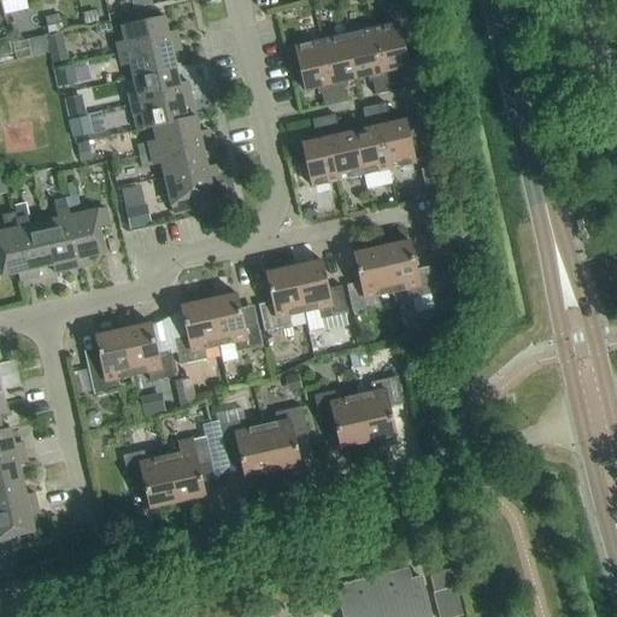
[(118,56),(177,41),(176,31),(166,34),(163,17),(121,27),(124,42),(116,43),(118,56)]
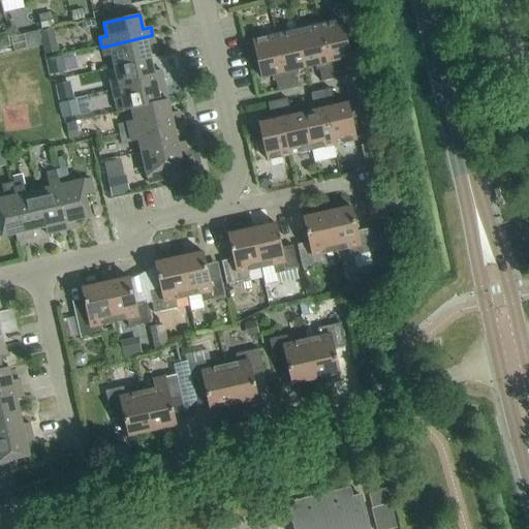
[(341,21),(318,26),(331,80),(340,78),(338,66),(340,65),(339,60),(349,58),(341,21)]
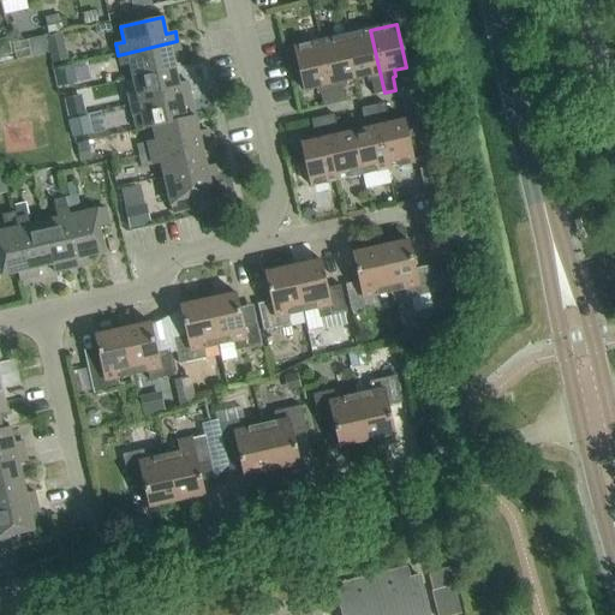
[(384,93),(370,30),(345,36),(354,79),(365,77),(366,82),(370,82),(374,95),(384,93)]
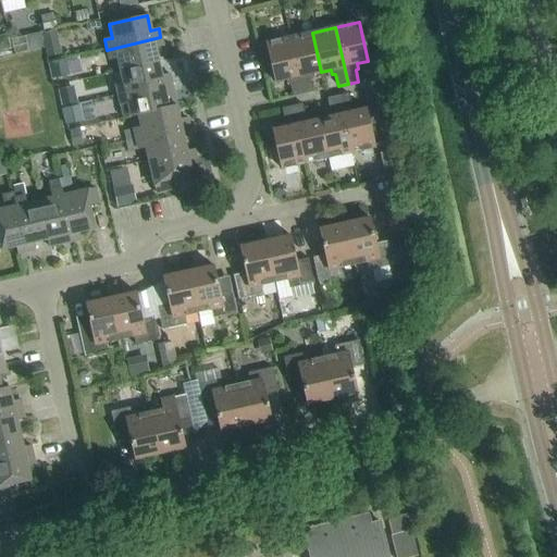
[(312,33),(289,37),(302,95),(312,93),(309,79),(312,79),(311,74),(321,72),(312,33)]
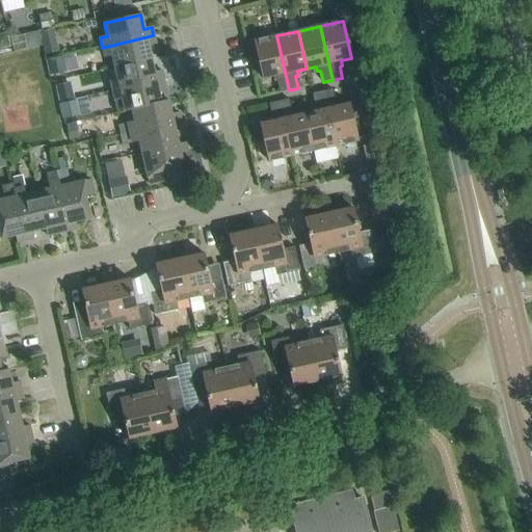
[(154,41),(153,35),(102,48),(104,57),(111,56),(114,68),(151,59),(148,46),(155,45),(154,41)]
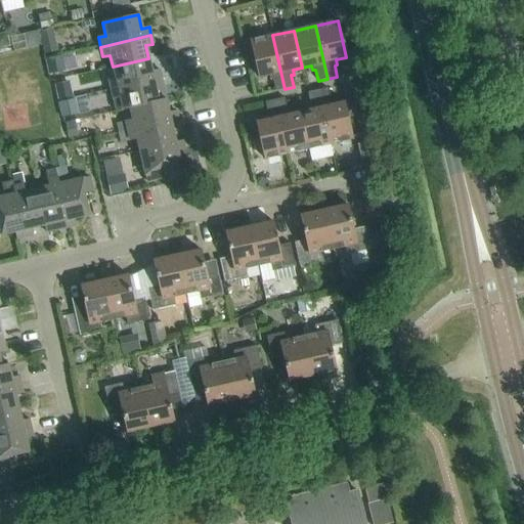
[(285,89),(272,35),(250,40),(259,78),(268,75),(269,80),(272,79),(275,91),(285,89)]
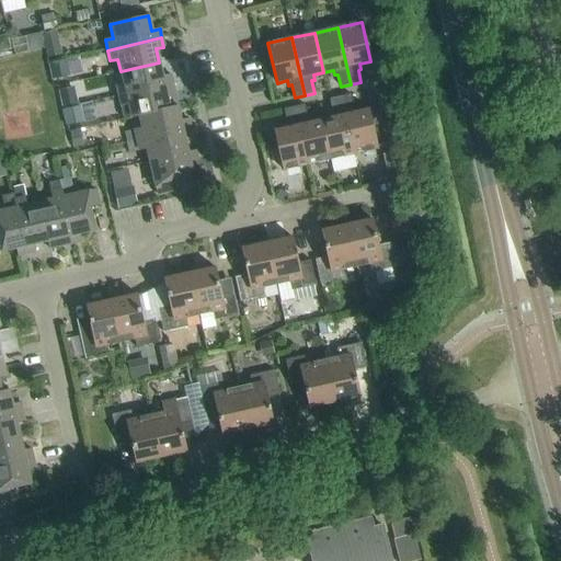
[(47,65),(52,80),(69,76),(66,59),(47,65)]
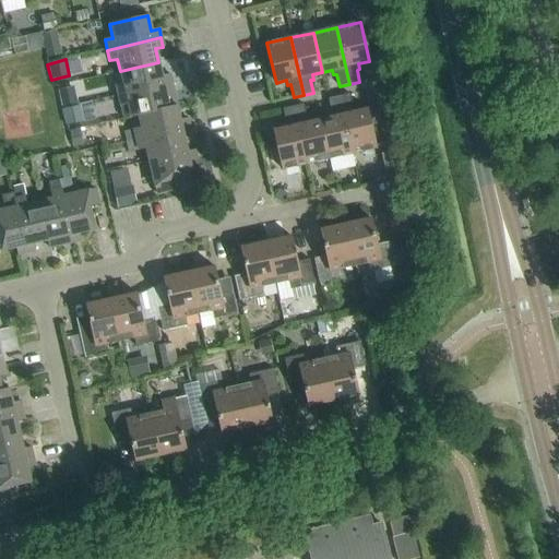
[(162,76),(158,62),(120,71),(123,84),(116,85),(118,96),(171,84),(169,74),(162,76)]
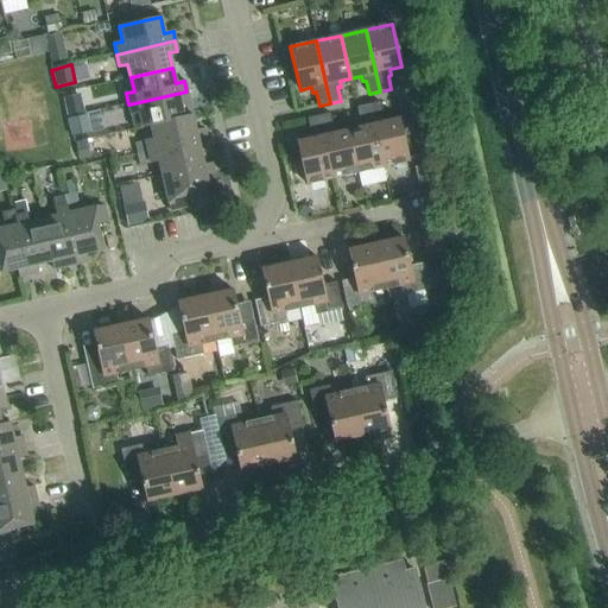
[(188,96),(187,92),(128,105),(134,130),(151,126),(184,118),(192,115),(188,96)]
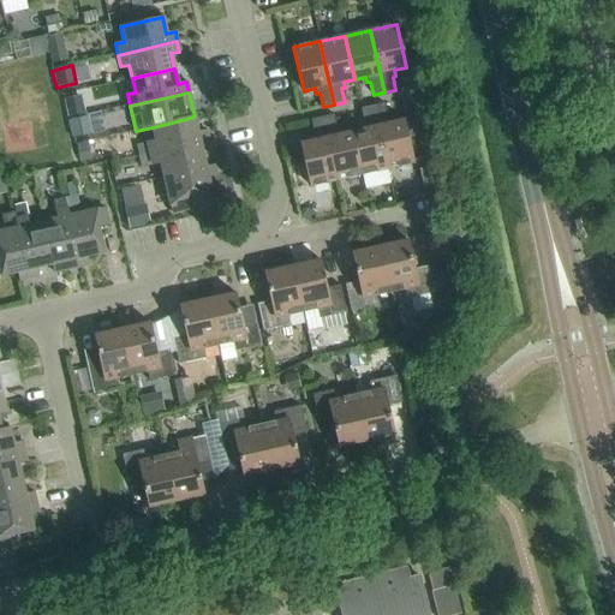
[(64,100),(69,118),(83,114),(78,96),(64,100)]
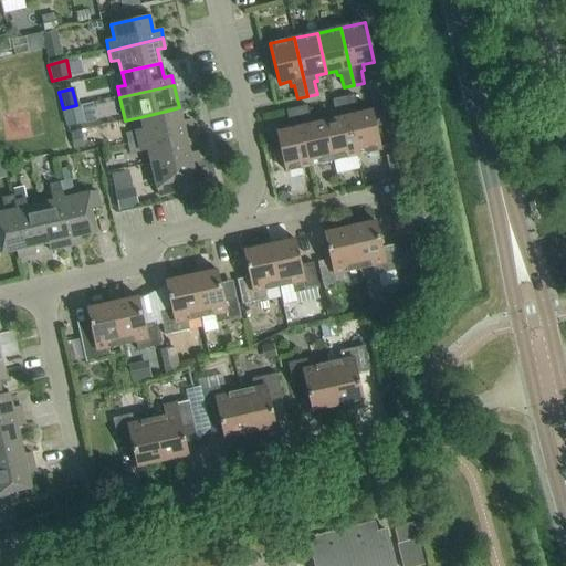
[(354,96),(343,98),(356,156),(380,150),(371,111),(360,113),(359,108),(356,108),(354,96)]
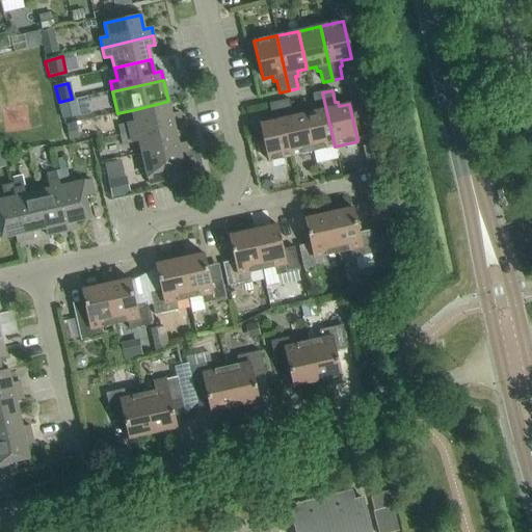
[(335,147),(322,92),(313,95),(315,106),(313,107),(314,111),(304,114),(313,152),(335,147)]
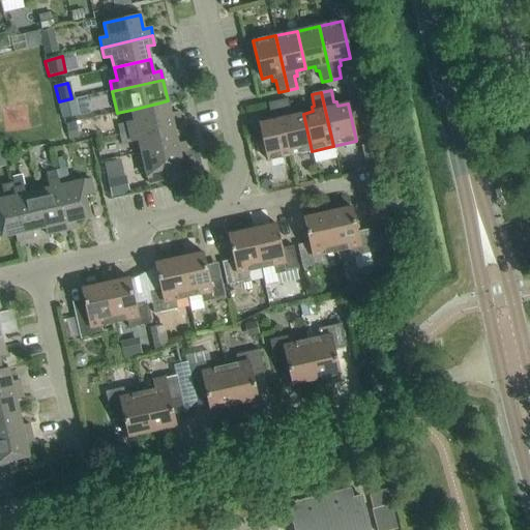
[(62,120),(63,119),(80,116),(76,99),(58,104),(62,120)]
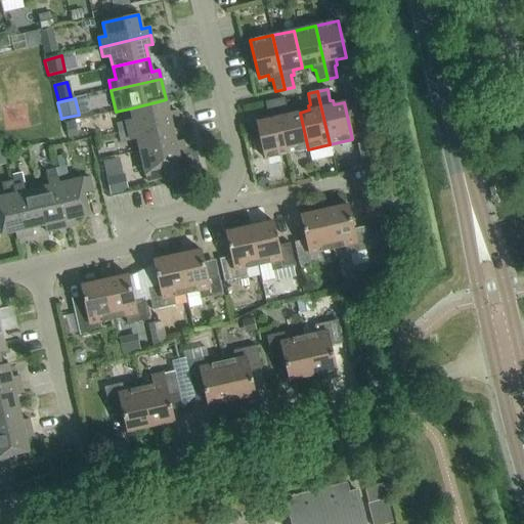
[(300,113),(291,115),(290,110),(287,110),(284,98),(274,100),(287,155),(308,149),(300,113)]
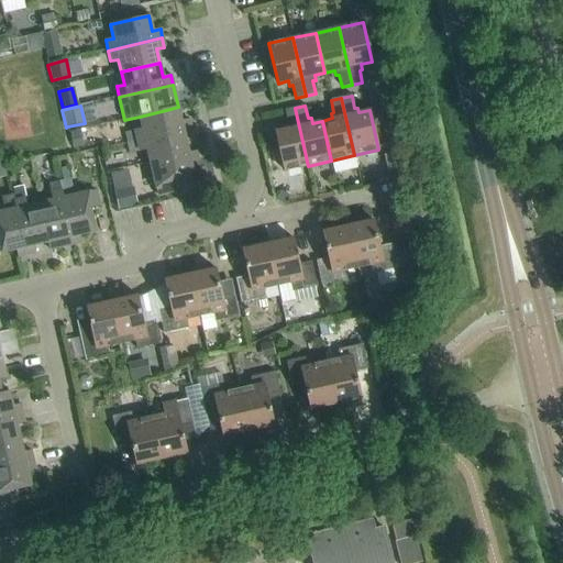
[(142,129),(134,131),(124,133),(127,143),(190,129),(189,120),(181,122),(178,107),(170,109),(140,117),(142,129)]
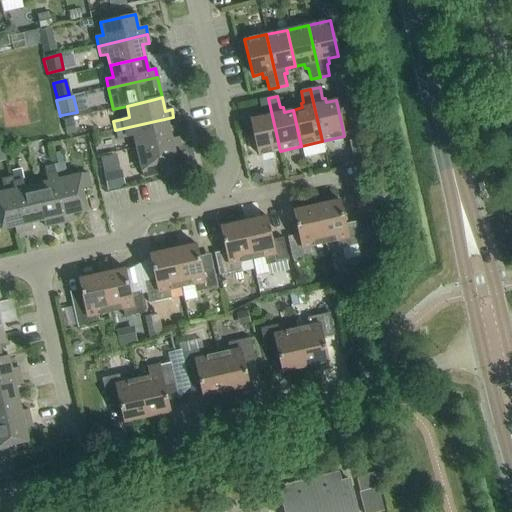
[(258,112),(259,117),(250,119),(258,155),(280,151),(268,98),(259,100),(261,112),(258,112)]
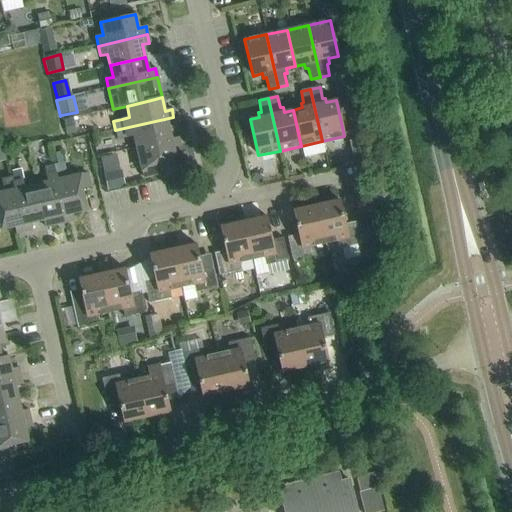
[(117,140),(126,137),(127,138),(134,136),(136,147),(171,140),(171,139),(168,127),(175,125),(173,117),(115,130),(117,140)]
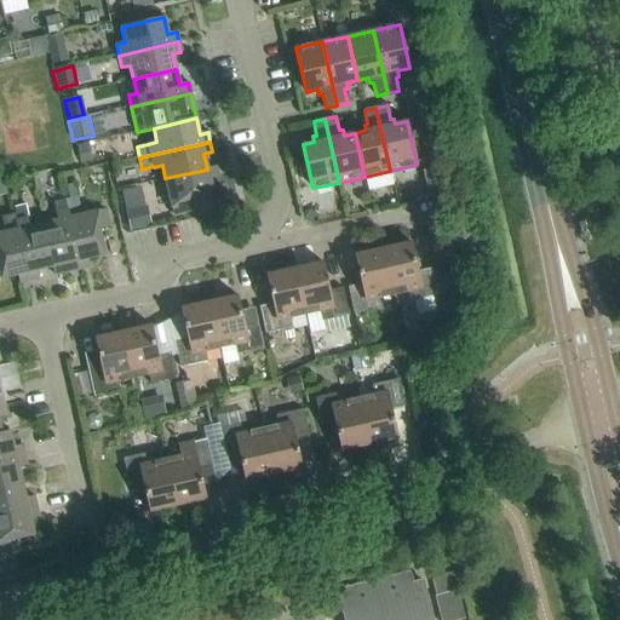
[(216,167),(207,168),(207,170),(165,178),(173,216),(190,211),(188,201),(213,195),(210,179),(218,177),(216,167)]
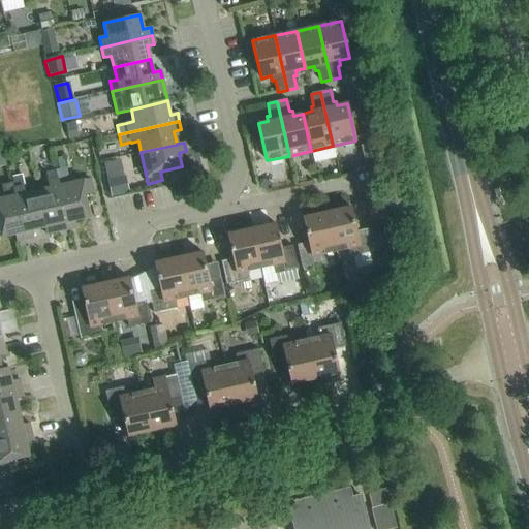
[(50,188),(37,191),(45,227),(44,227),(47,235),(60,231),(63,231),(68,229),(59,186),(58,179),(56,169),(45,173),(48,181),(50,188)]
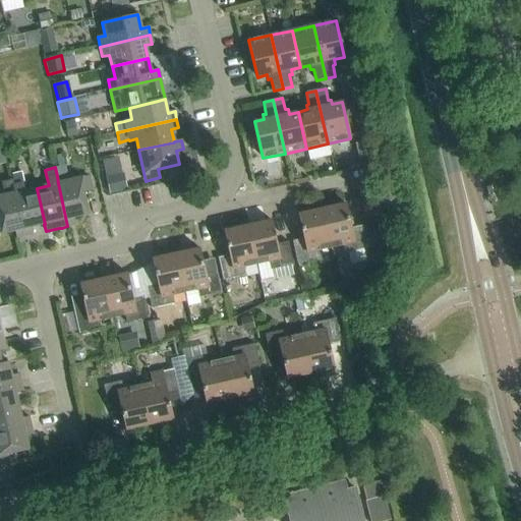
[(126,190),(123,173),(105,177),(109,194),(126,190)]
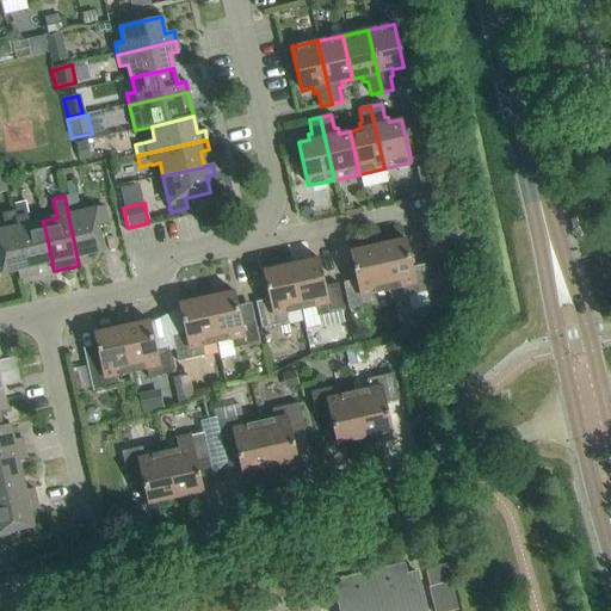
[(68,215),(79,265),(90,263),(87,255),(103,251),(98,226),(107,224),(104,207),(68,215)]
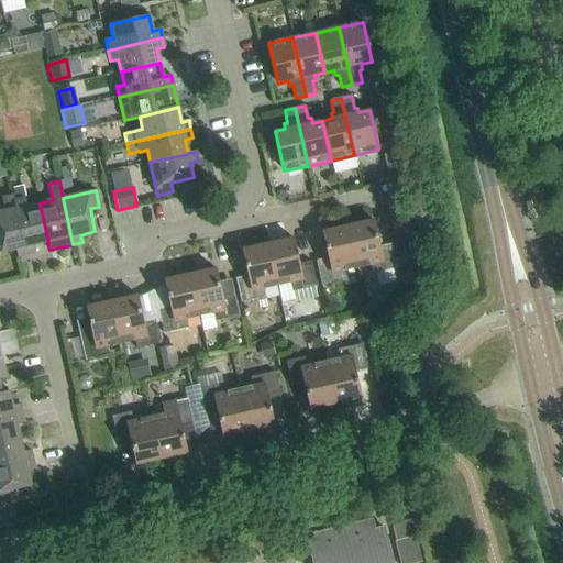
[(0,197),(3,212),(0,212),(0,247),(1,253),(17,250),(18,257),(26,255),(17,209),(15,209),(13,201),(12,195),(0,197)]
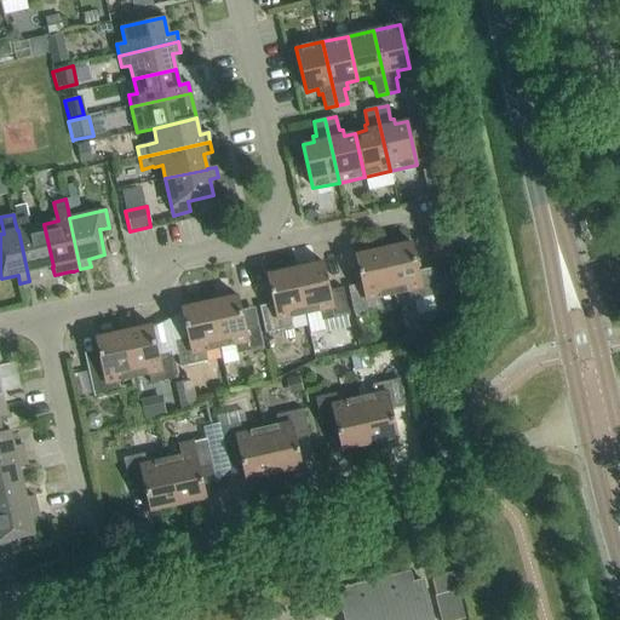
[(38,270),(52,267),(53,267),(44,224),(29,228),(28,219),(15,222),(17,230),(18,230),(29,281),(40,279),(38,270)]
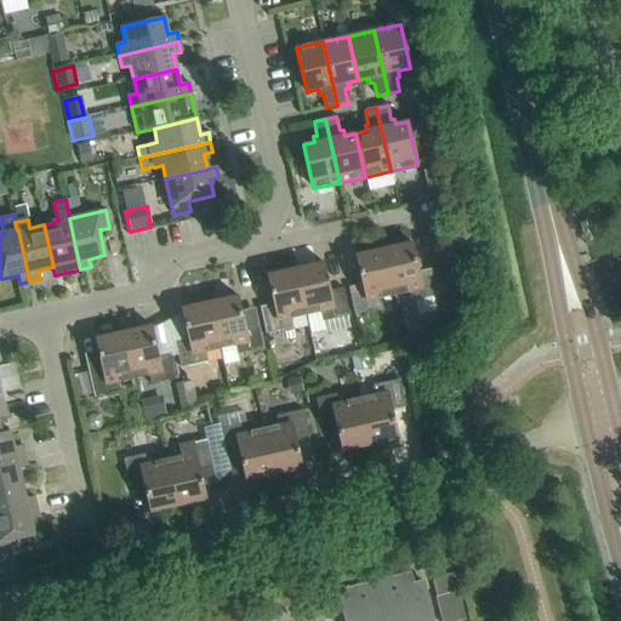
[(411,243),(383,249),(394,296),(409,292),(411,302),(438,296),(432,269),(417,272),(411,243)]
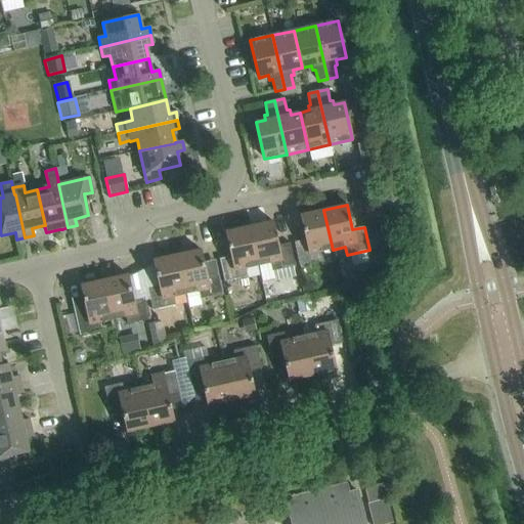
[(319,253),(333,250),(323,210),(300,215),(306,239),(294,243),(299,265),(321,260),(319,253)]
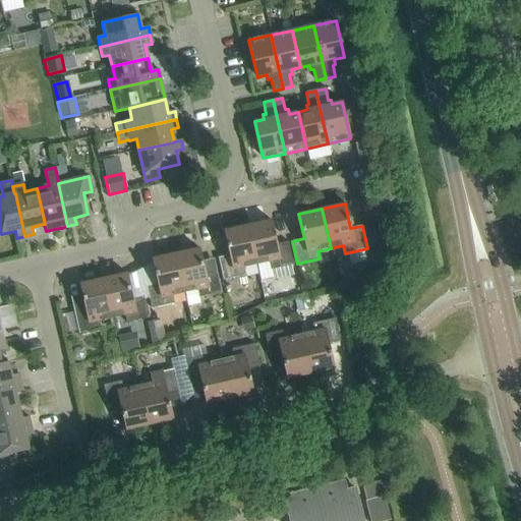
[(271,220),(247,225),(256,265),(269,262),(271,270),(291,266),(293,265),(288,242),(276,245),(271,220)]
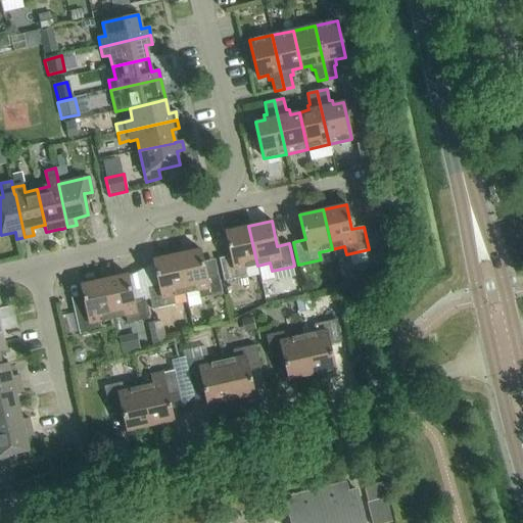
[(244,269),(257,266),(248,226),(225,232),(231,256),(219,258),(224,282),(246,277),(244,269)]
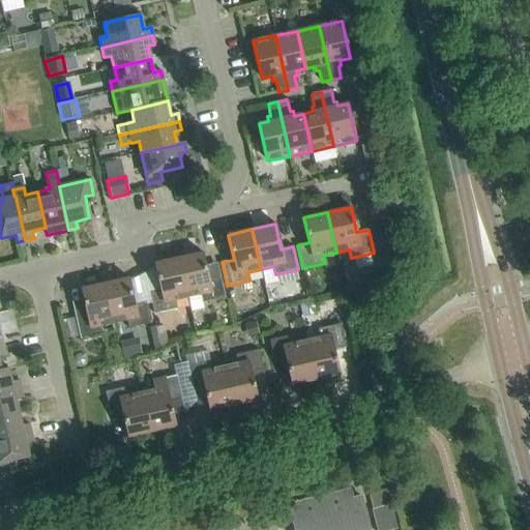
[(202,253),(178,258),(187,298),(201,295),(202,303),(226,298),(221,275),(208,277),(202,253)]
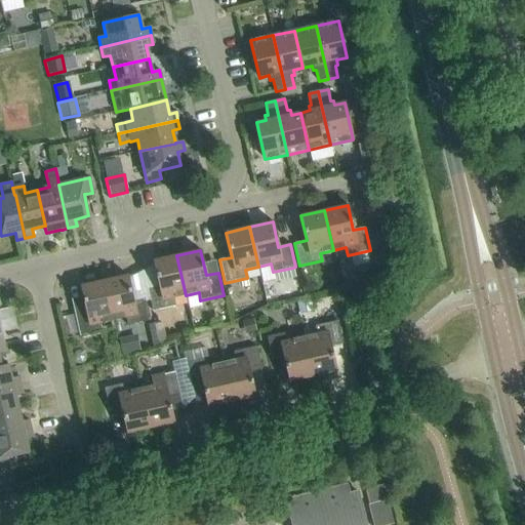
[(173,297),(186,295),(176,255),(154,260),(159,285),(147,288),(152,311),(175,306),(173,297)]
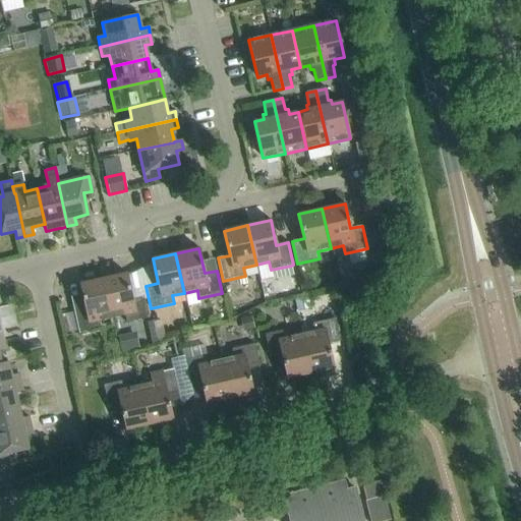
[(291,266),(271,270),(273,280),(293,276),(291,266)]
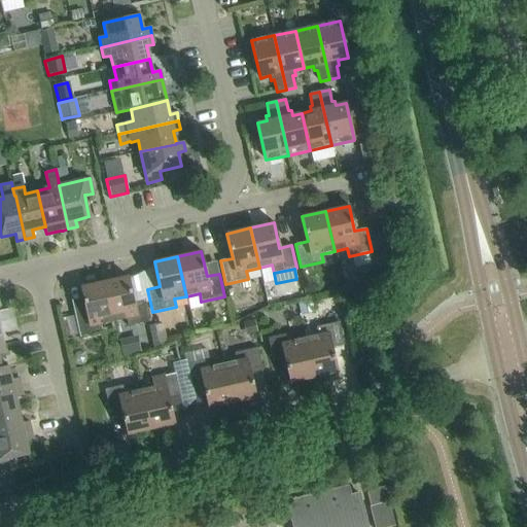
[(128,277),(104,282),(113,321),(126,319),(128,326),(151,321),(145,299),(134,302),(128,277)]
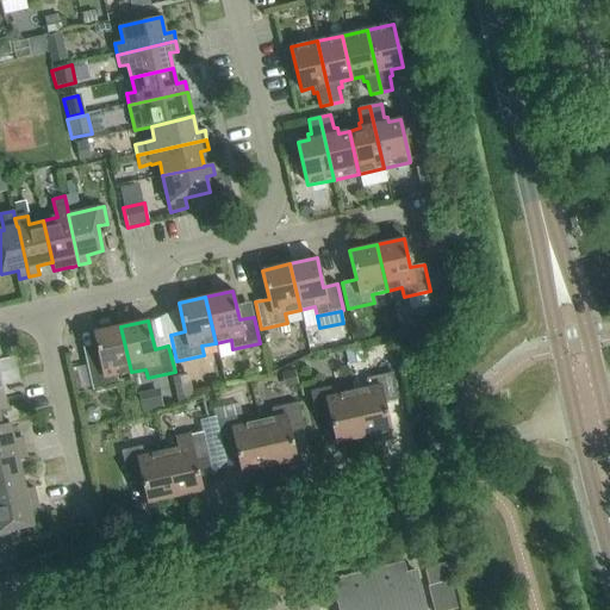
[(117,375),(131,372),(120,327),(94,332),(100,361),(86,365),(92,391),(119,385),(117,375)]
